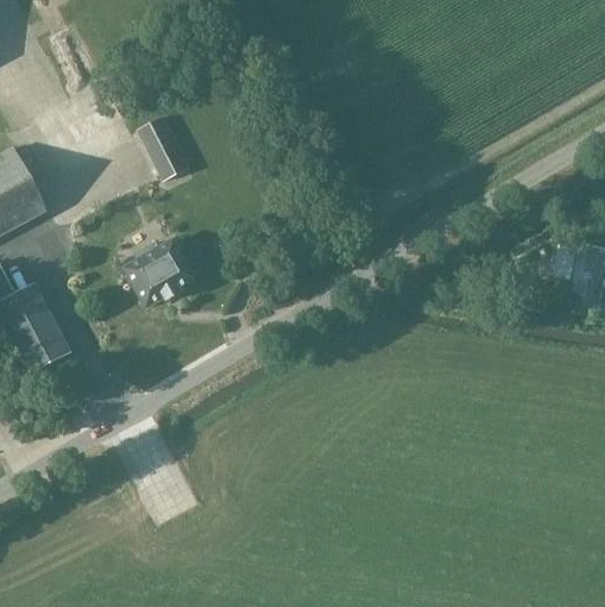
[(69,79),(96,64),(75,24),(49,38),(69,79)]
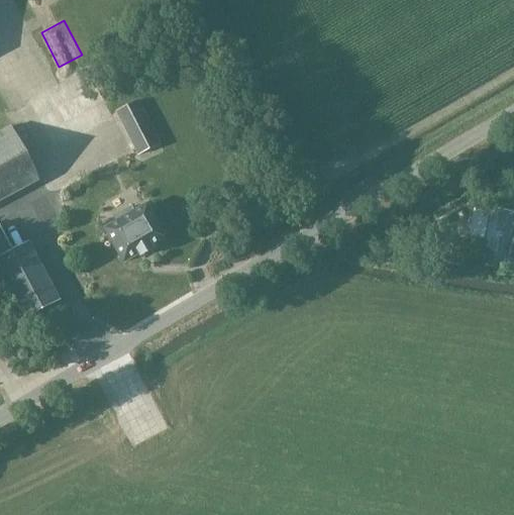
[(137,152),(160,141),(137,98),(115,109),(137,152)]
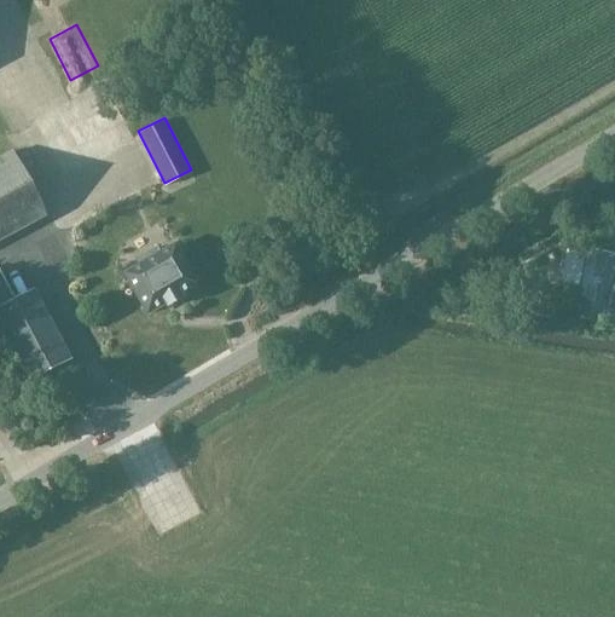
[(0,241),(48,214),(33,185),(15,150),(0,157),(0,241)]
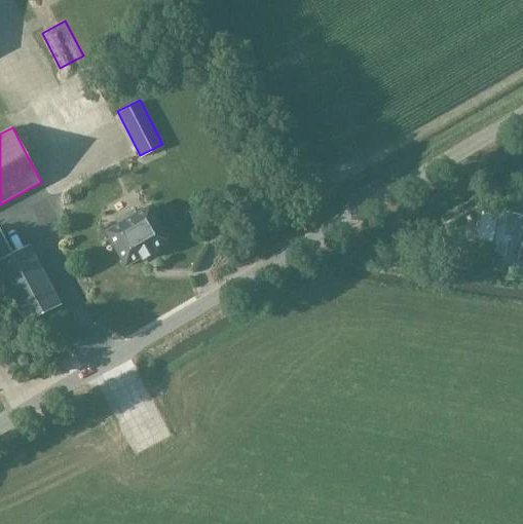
[(125,264),(141,256),(143,259),(155,252),(153,249),(169,239),(149,206),(136,213),(133,208),(116,218),(119,223),(106,230),(125,264)]
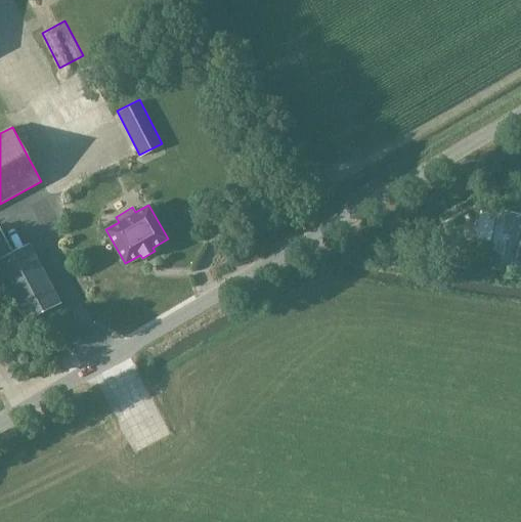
[(498,212),(481,209),(476,235),(493,238),(498,212)]
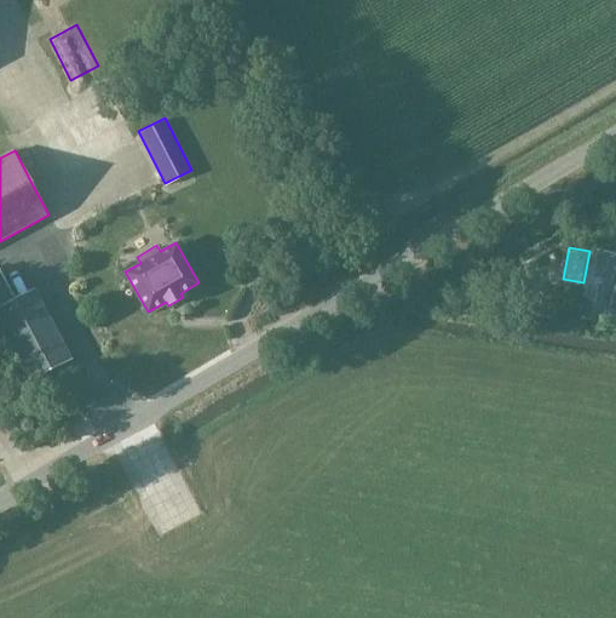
[(0,303),(16,295),(0,268),(0,267),(0,303)]
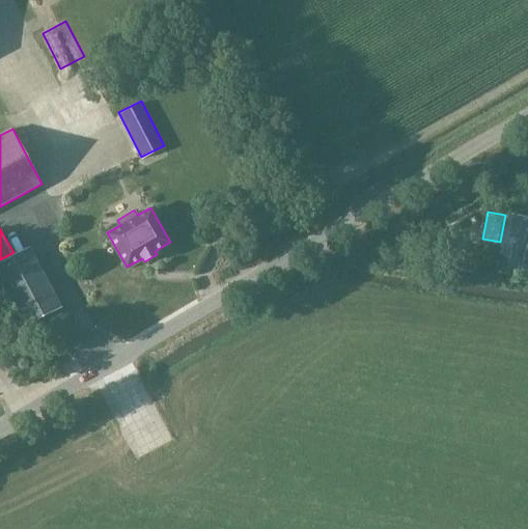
[(417,242),(405,250),(411,260),(424,253),(417,242)]
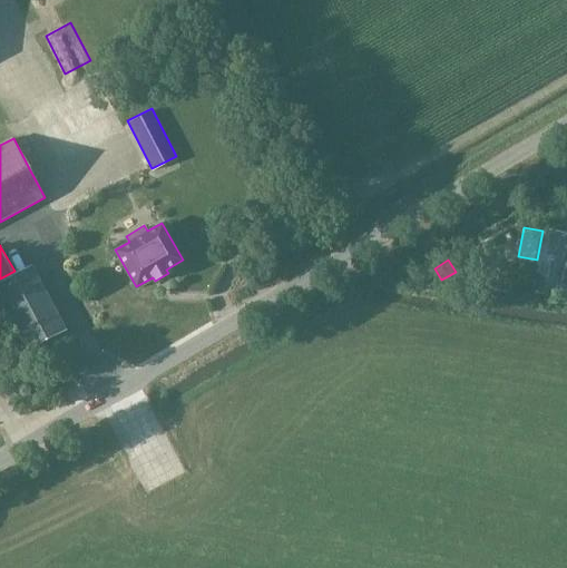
[(32,266),(0,283),(0,294),(29,350),(66,329),(32,266)]
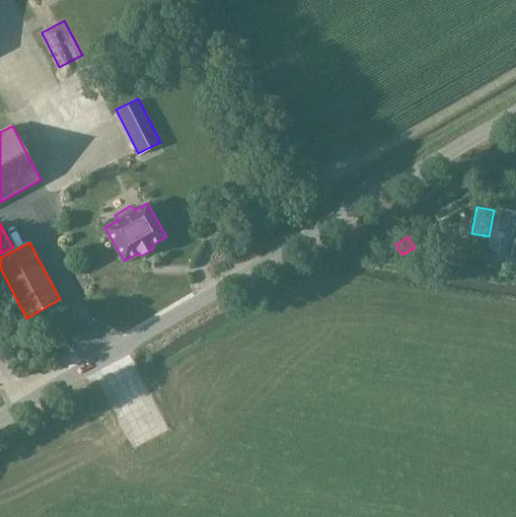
All buildings are outlined.
